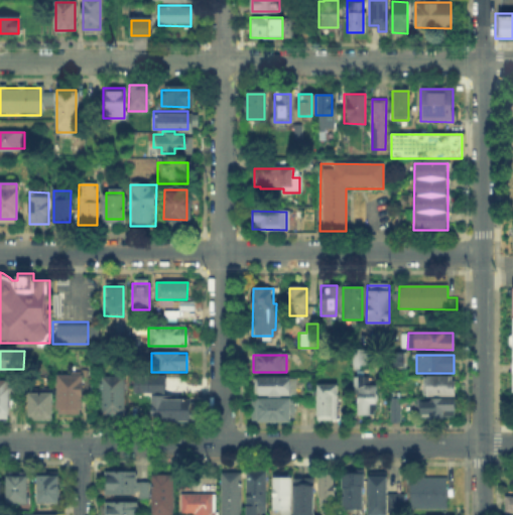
[(81,374),(80,415),(55,415),(55,373),(81,374)]
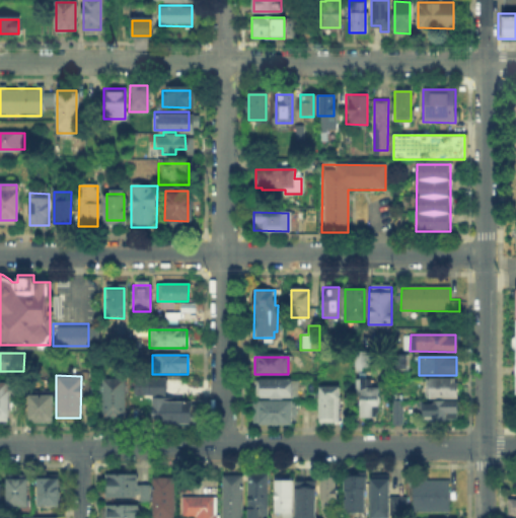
[(355,415),(367,416),(368,402),(374,403),(374,384),(365,384),(365,376),(351,376),(351,389),(356,389),(355,415)]
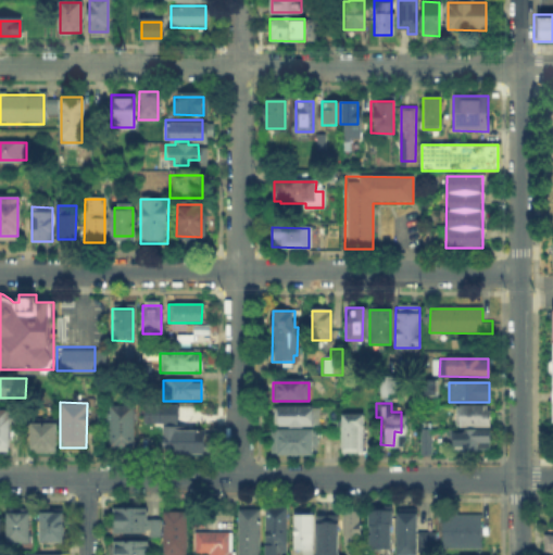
[(134,408),(134,448),(108,448),(108,407),(134,408)]
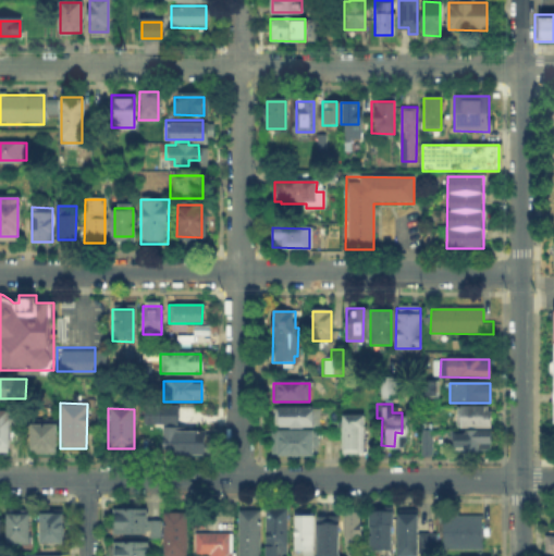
[(139,423),(140,408),(168,408),(168,423),(139,423)]
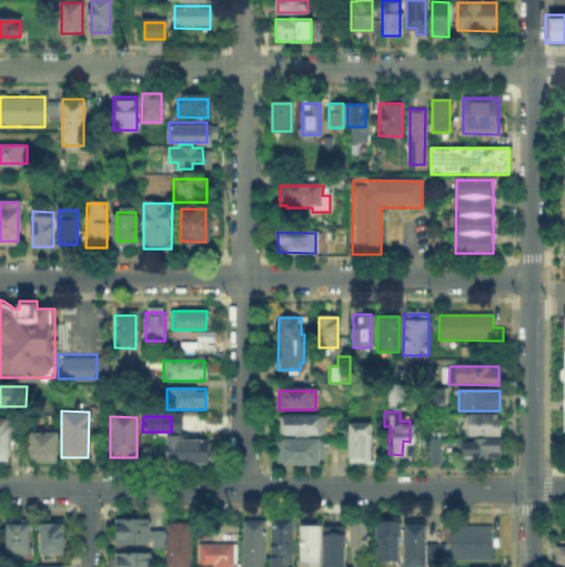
[(281,435),(282,416),(315,416),(315,435),(281,435)]
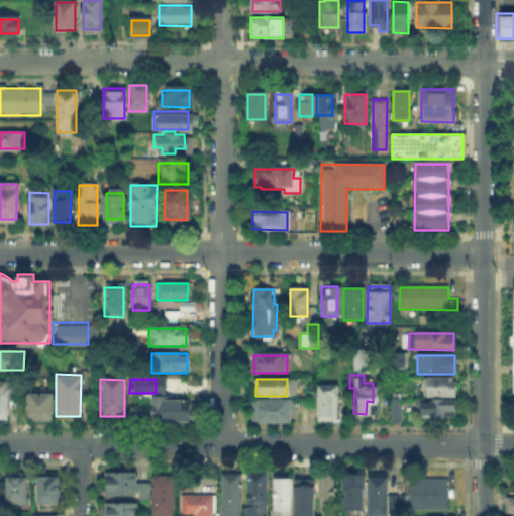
[(417,380),(453,380),(453,396),(416,396),(417,380)]
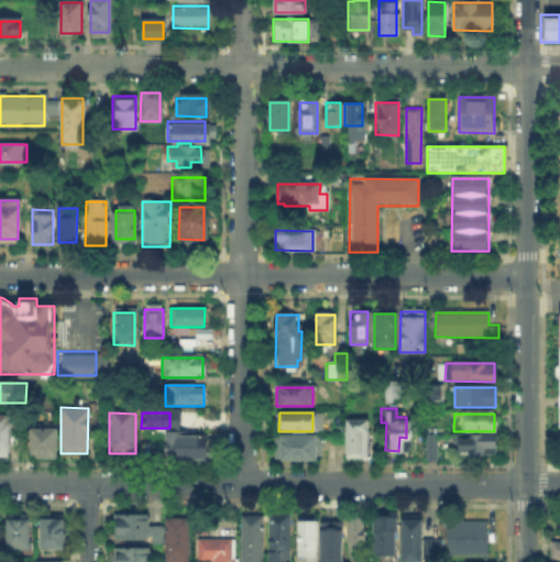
[(0,416),(9,416),(9,454),(0,454),(0,416)]
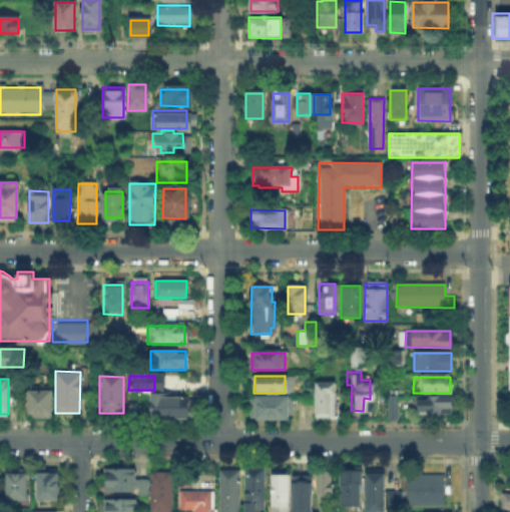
[(335,386),(334,418),(316,418),(316,386),(335,386)]
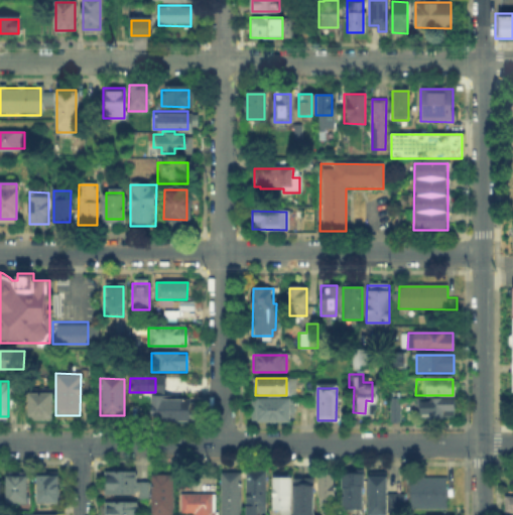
[(29,390),(49,390),(49,419),(29,419),(29,390)]
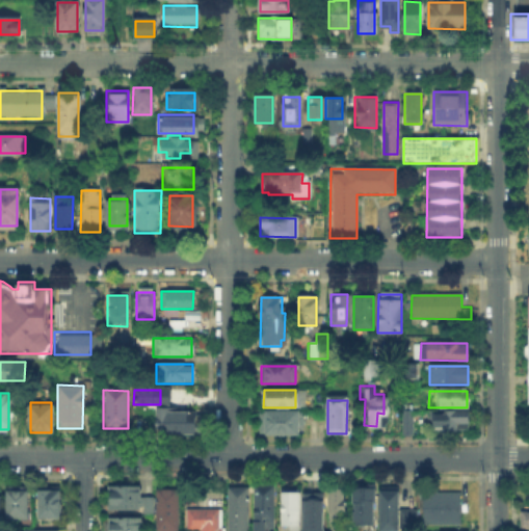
[(180,409),(180,413),(196,413),(195,434),(155,433),(155,409),(180,409)]
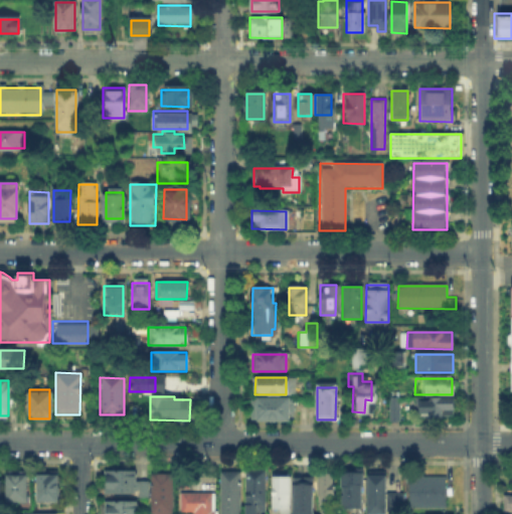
[(250,419),(250,399),(290,399),(290,419),(250,419)]
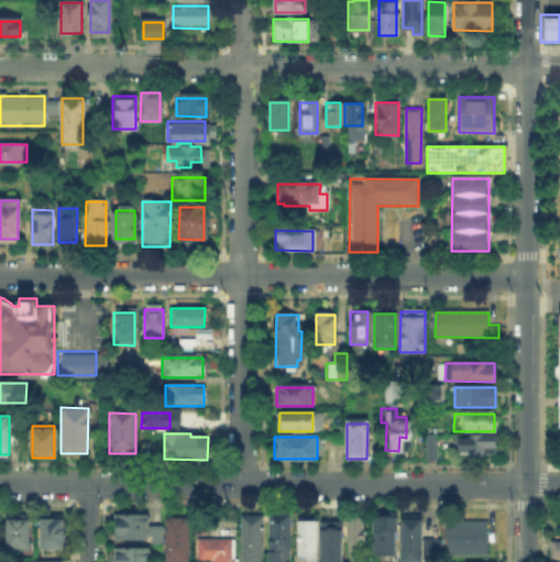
[(424,460),(424,437),(436,437),(436,460),(424,460)]
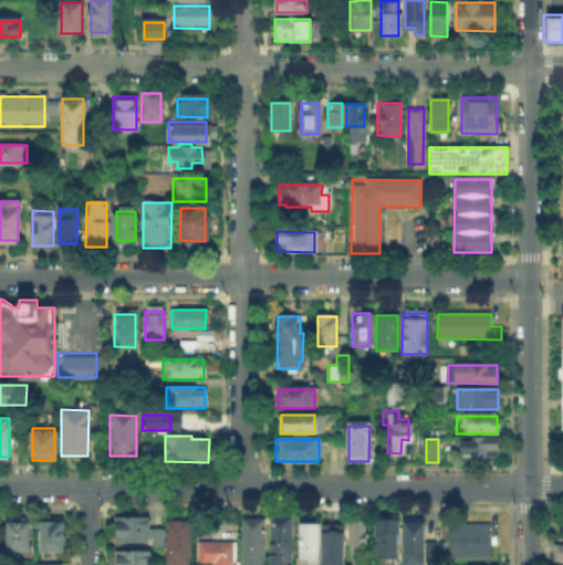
[(455,440),(497,440),(496,458),(455,458),(455,440)]
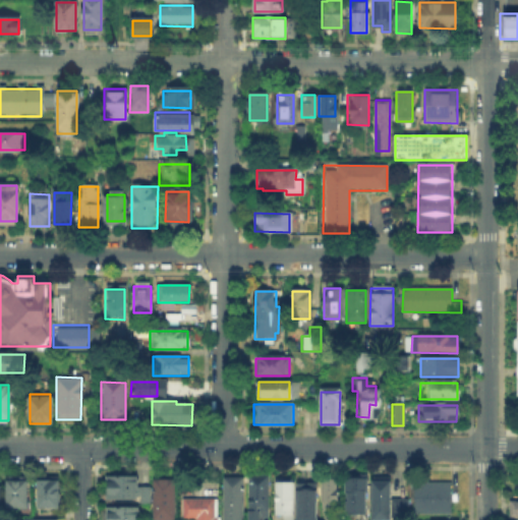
[(104,499),(104,477),(136,477),(136,499),(104,499)]
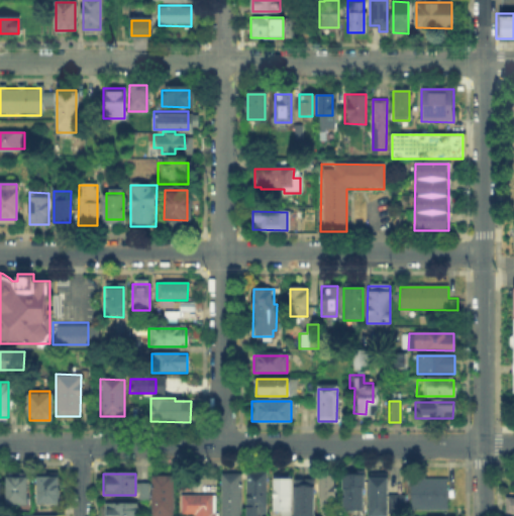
[(266,475),(265,515),(247,515),(247,474),(266,475)]
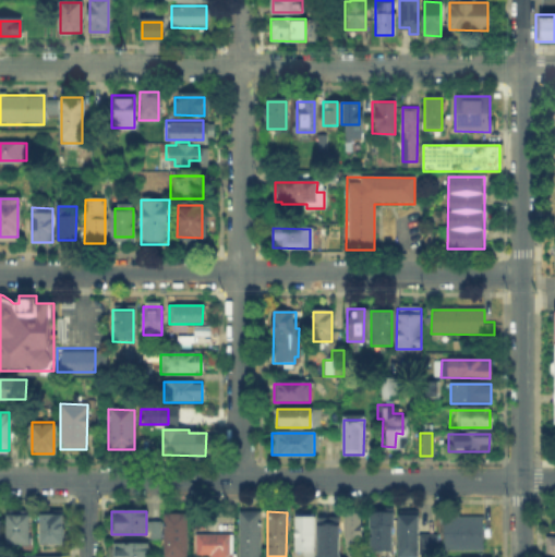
[(238,556),(239,512),(261,512),(261,556),(238,556)]
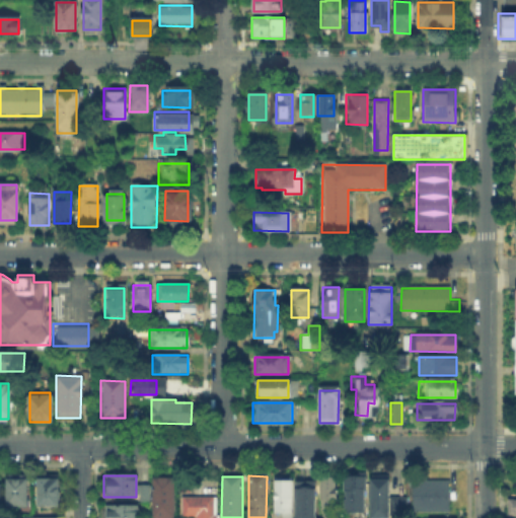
[(25,477),(25,506),(7,506),(7,477),(25,477)]
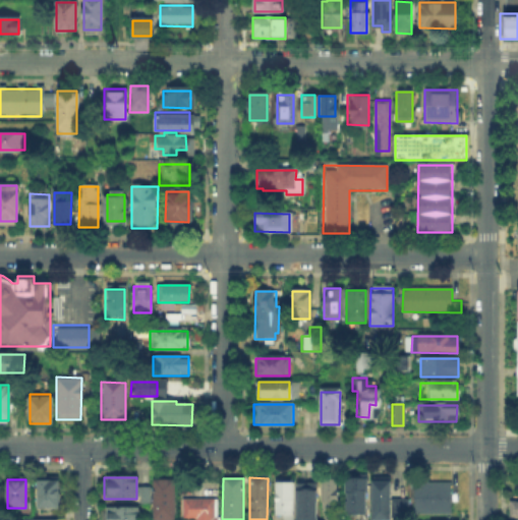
[(153,519),(153,479),(174,479),(174,519),(153,519)]
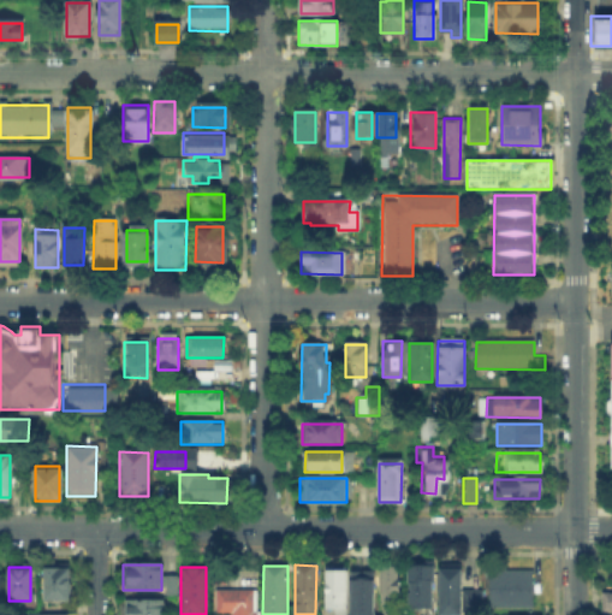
[(409,567),(429,567),(429,607),(409,607),(409,567)]
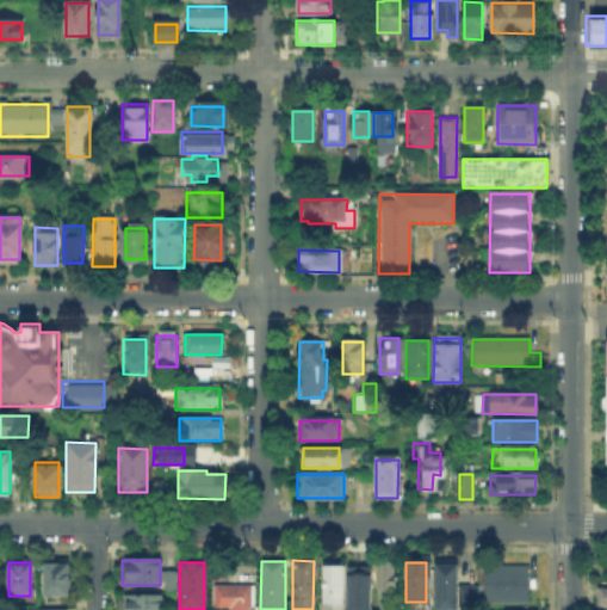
[(45,564),(67,564),(67,595),(45,595),(45,564)]
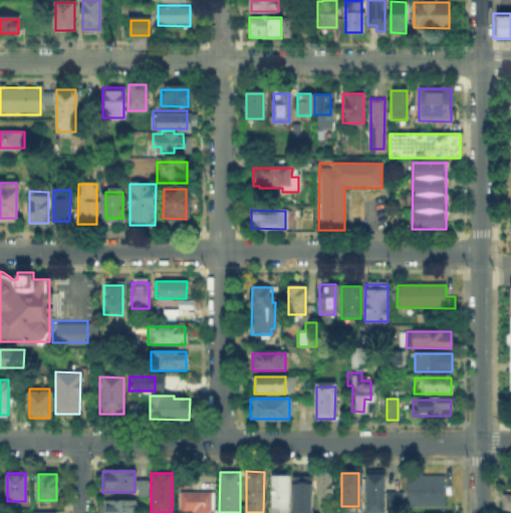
[(273,509),(273,474),(286,474),(286,509),(273,509)]
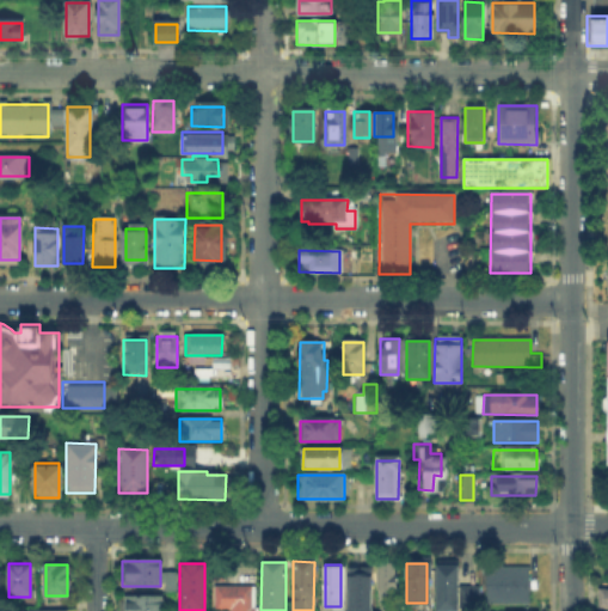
[(436,609),(436,566),(456,566),(456,609),(436,609)]
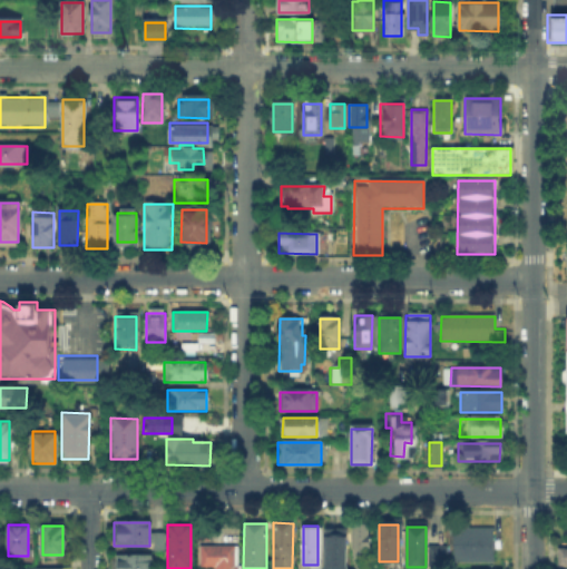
[(325,567),(325,528),(342,528),(342,567),(325,567)]
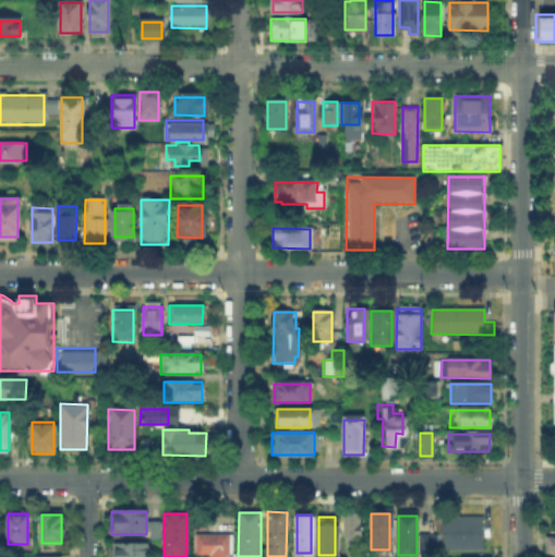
[(359,517),(359,551),(344,551),(344,517),(359,517)]
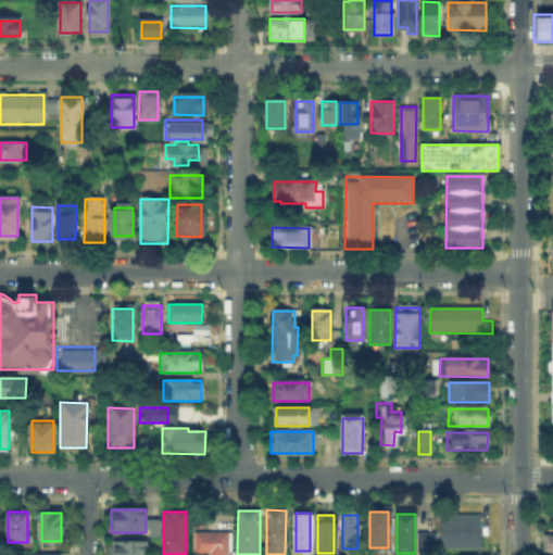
[(479,517),(479,549),(441,549),(441,517),(479,517)]
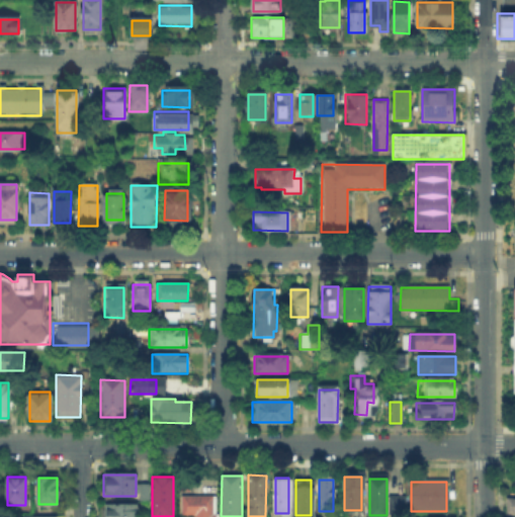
[(213,496),(213,516),(218,516),(194,516),(180,516),(180,496),(213,496)]
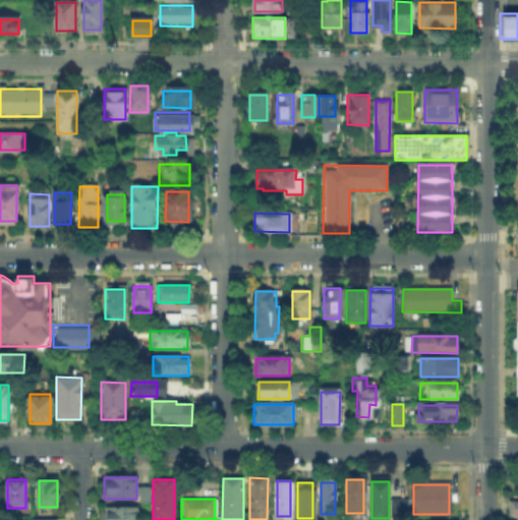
[(394,519),(394,501),(407,501),(407,519),(394,519)]
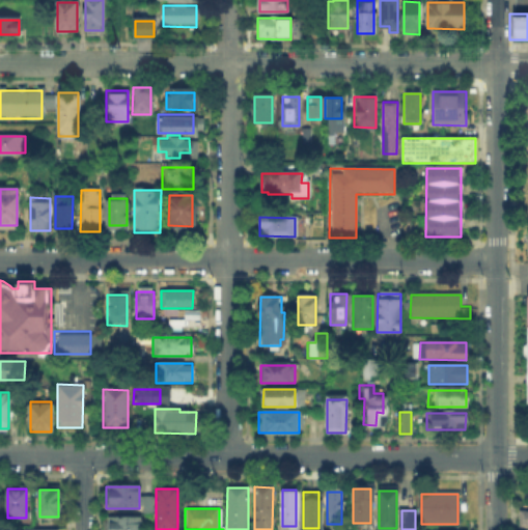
[(519,512),(527,512),(527,528),(519,528),(519,512)]
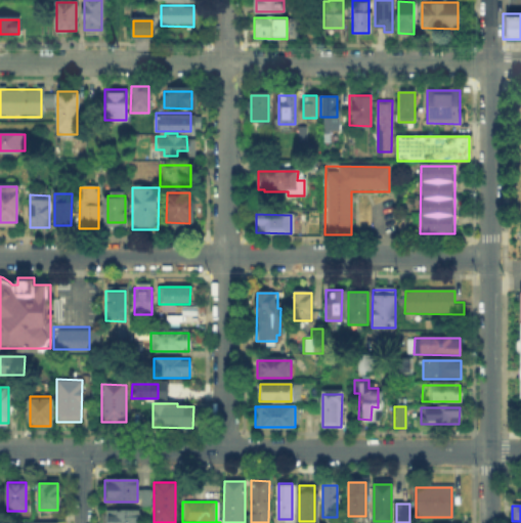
[(106,522),(106,509),(137,509),(137,522),(106,522)]
